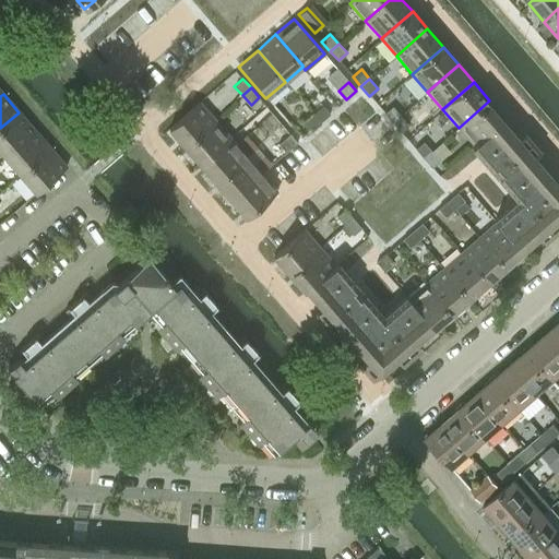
[(474,145),(502,120),(506,118),(489,100),(459,128),(473,144),(474,145)]
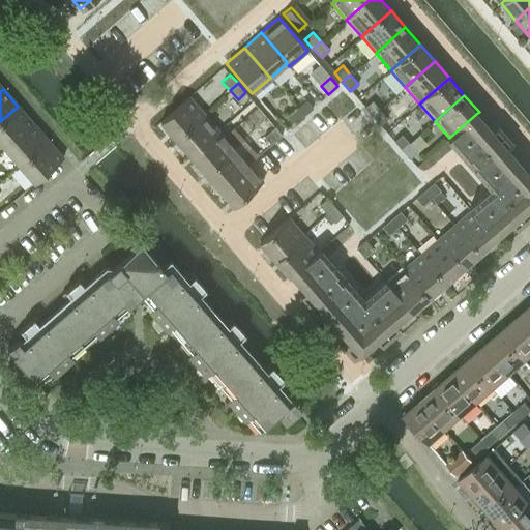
[(173,140),(203,113),(188,96),(158,122),(173,140)]
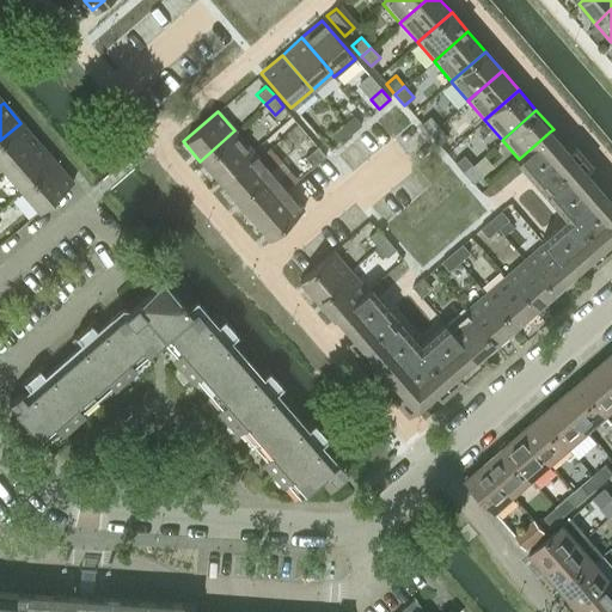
[(350,134),(361,124),(353,115),(342,124),(350,134)]
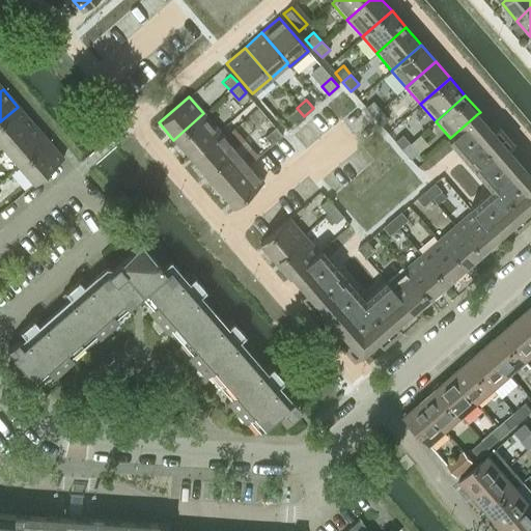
[(372,116),(381,109),(372,100),(364,107),(372,116)]
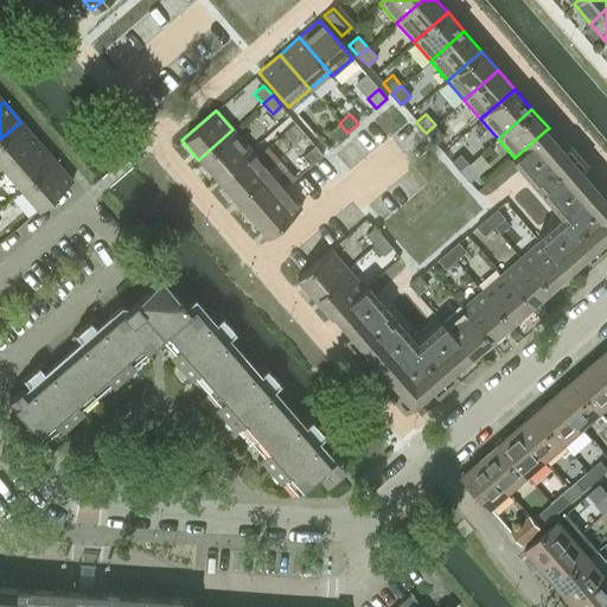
[(0,166),(4,171),(37,141),(20,122),(0,139),(0,166)]
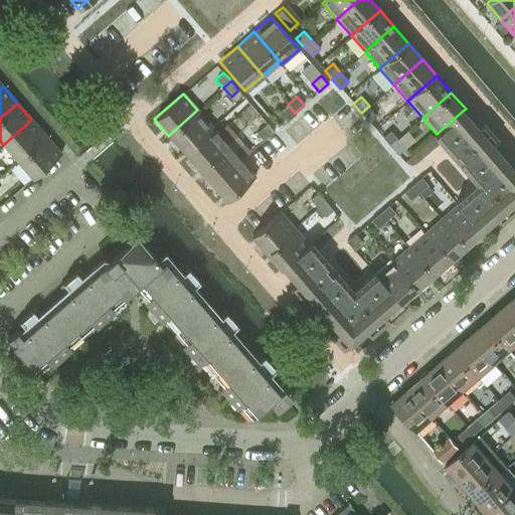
[(287,120),(295,113),(288,105),(280,112),(287,120)]
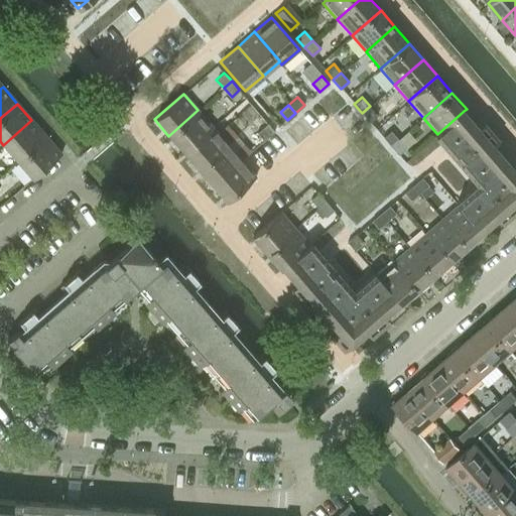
[(369,121),(377,115),(370,106),(362,113),(369,121)]
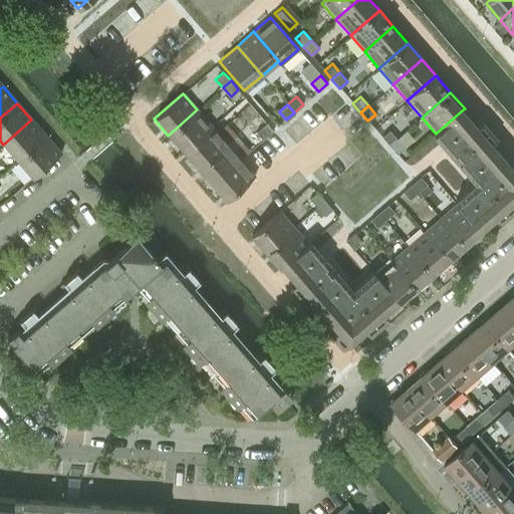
[(182,152),(212,126),(197,109),(168,136),(182,152)]
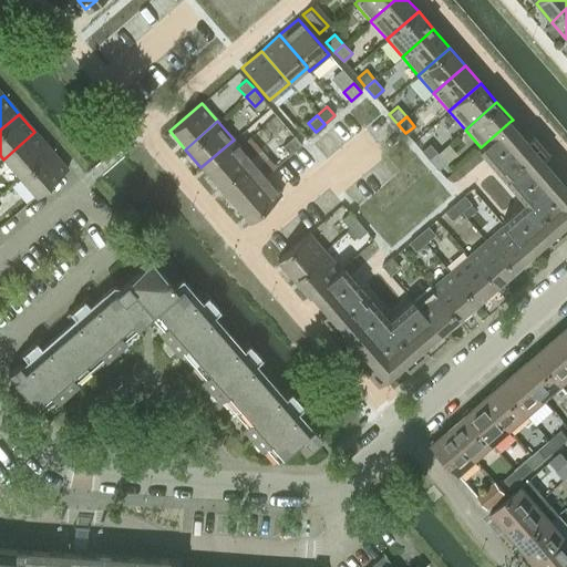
[(536,153),(509,122),(481,147),(480,146),(476,148),(497,173),(523,203),(555,175),(536,153)]
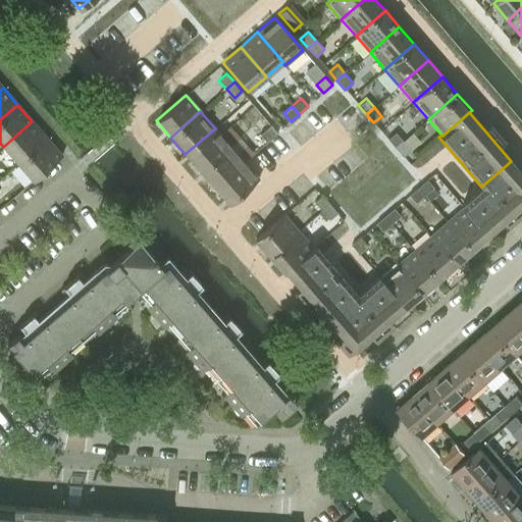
[(17,163),(46,139),(32,121),(3,147),(17,163)]
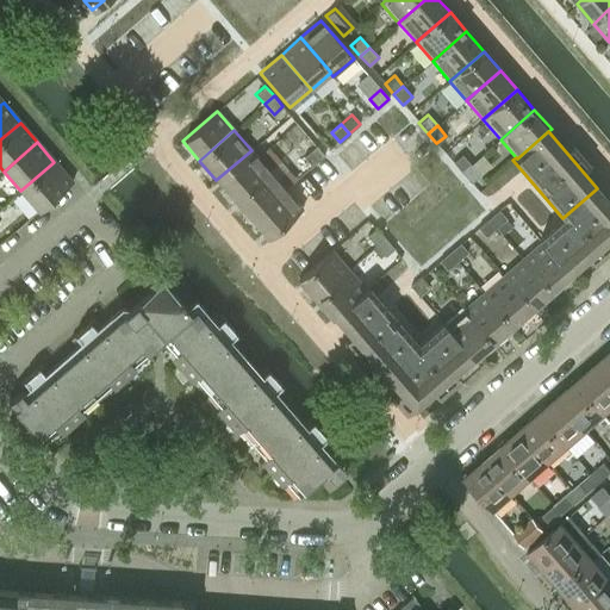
[(311,166),(323,155),(315,145),(303,157),(311,166)]
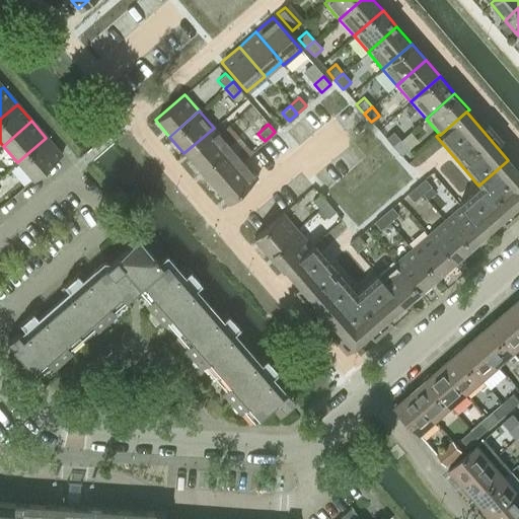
[(198,169),(228,144),(214,128),(183,153),(198,169)]
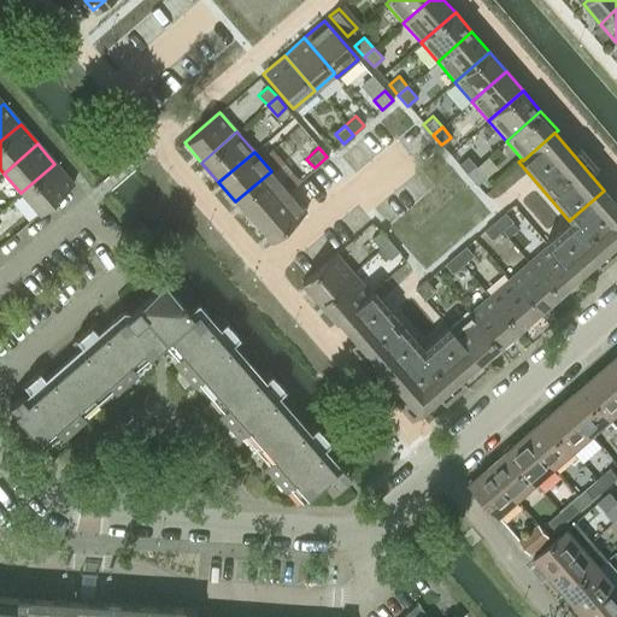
[(466,175),(476,166),(468,156),(458,164),(466,175)]
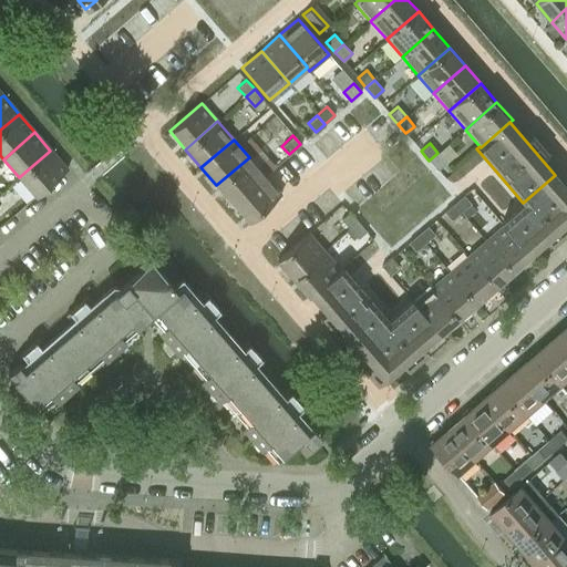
[(34,196),(66,168),(50,151),(19,177),(34,196)]
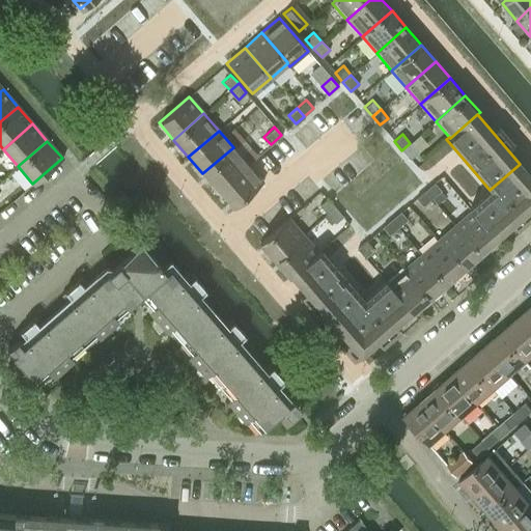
[(410,159),(418,152),(410,143),(401,150),(410,159)]
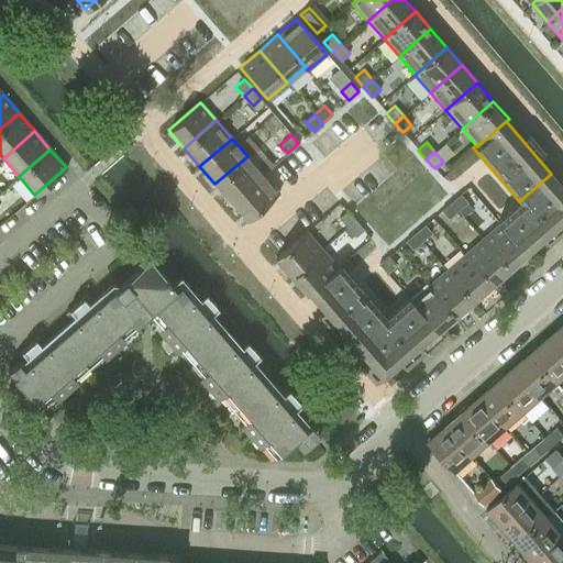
[(231,201),(263,174),(247,156),(214,184),(231,201)]
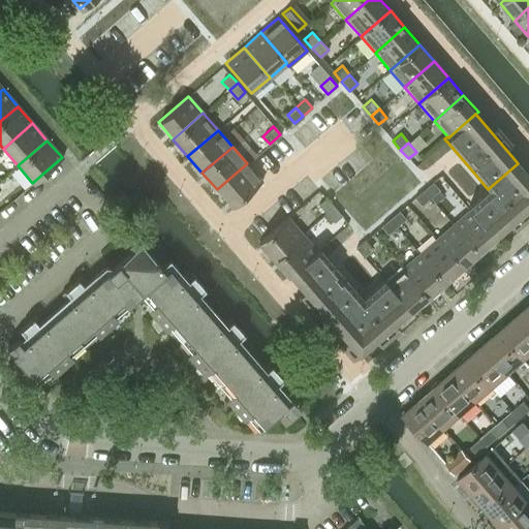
[(231,207),(261,180),(247,163),(217,189),(231,207)]
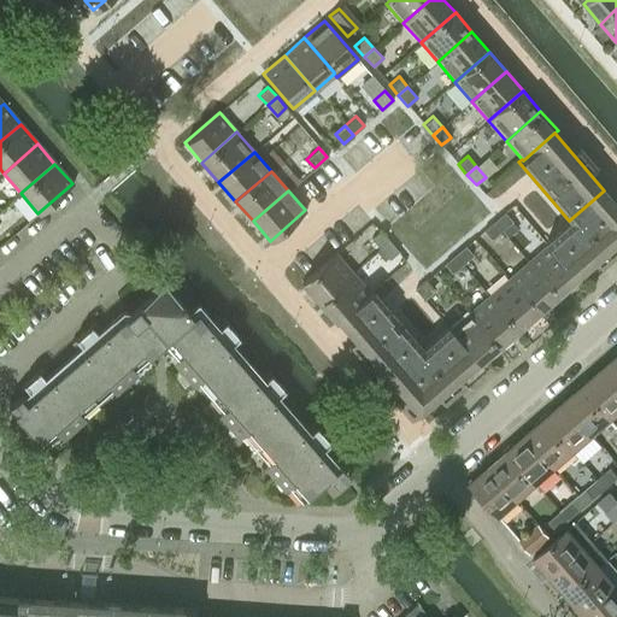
[(616,205),(604,191),(569,221),(544,242),(546,245),(547,245),(574,276),(616,239),(616,205)]
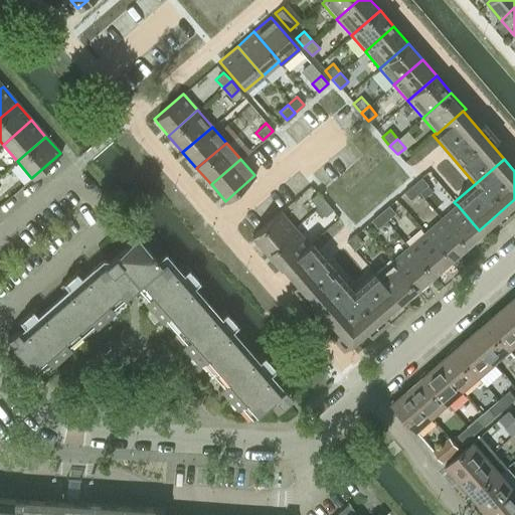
[(417,193),(426,184),(420,176),(410,185),(417,193)]
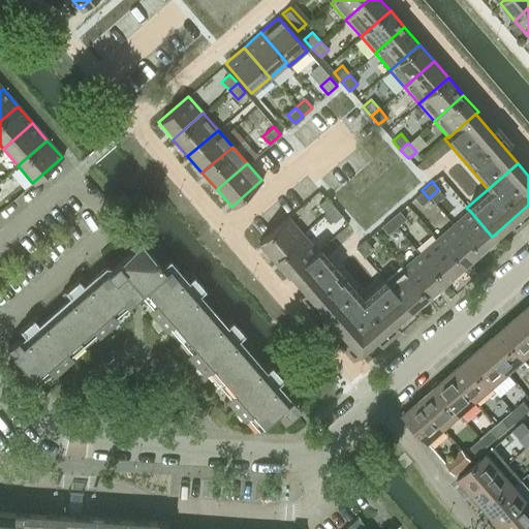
[(421,205),(429,198),(422,190),(414,196),(421,205)]
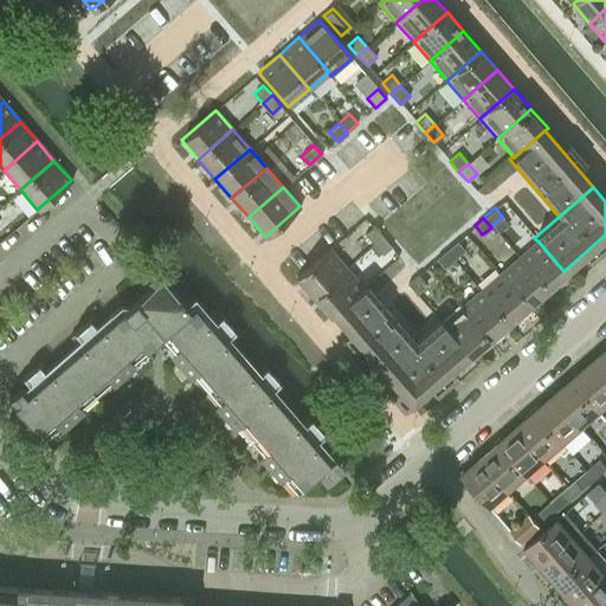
[(373,244),(382,236),(374,225),(365,233),(373,244)]
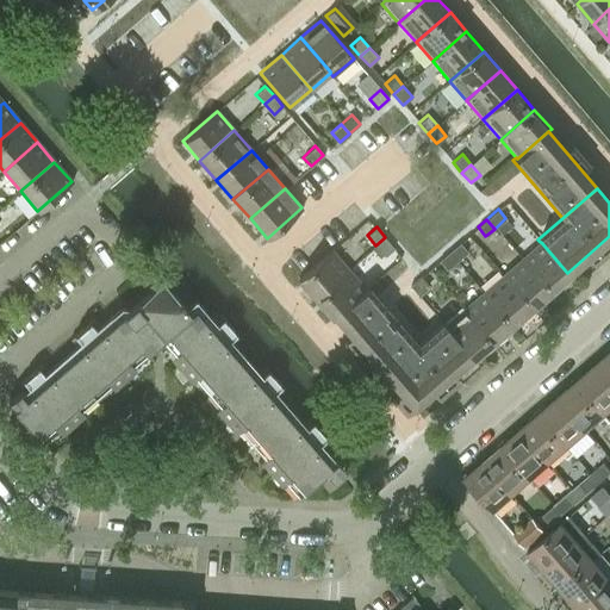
[(385,256),(394,248),(385,237),(375,246),(385,256)]
